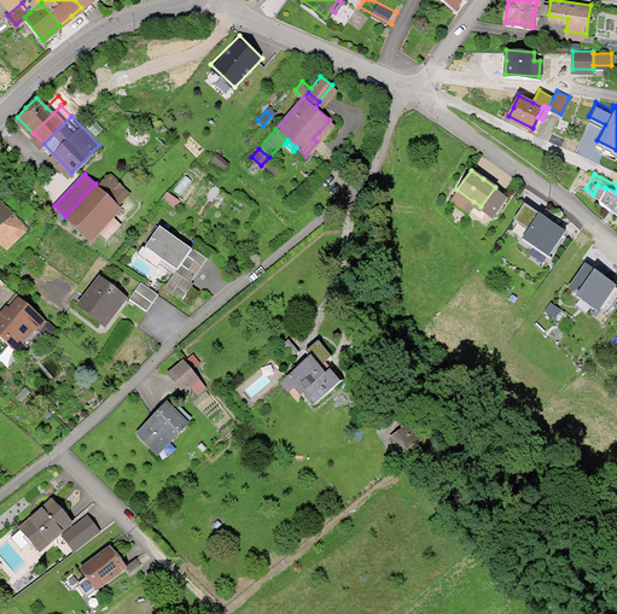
[(120,205),(95,183),(65,216),(89,238),(98,228),(120,205)]
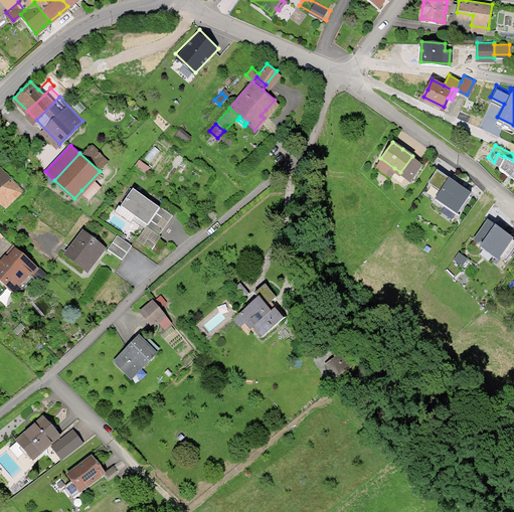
[(513,178),(513,160),(504,156),(504,157),(498,154),(494,162),(500,166),(499,167),(513,178)]
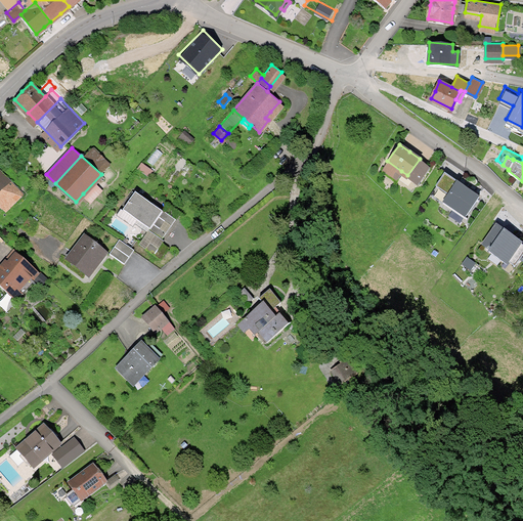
[(397,177),(401,171),(387,161),(383,167),(397,177)]
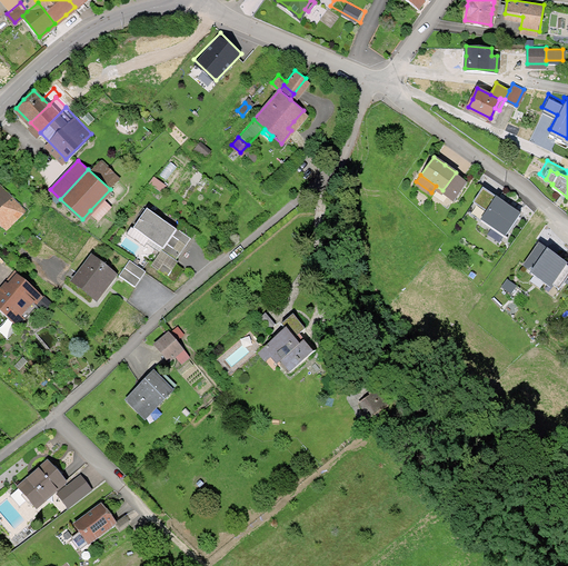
[(0,220),(1,222),(10,214),(20,204),(0,184),(0,220)]
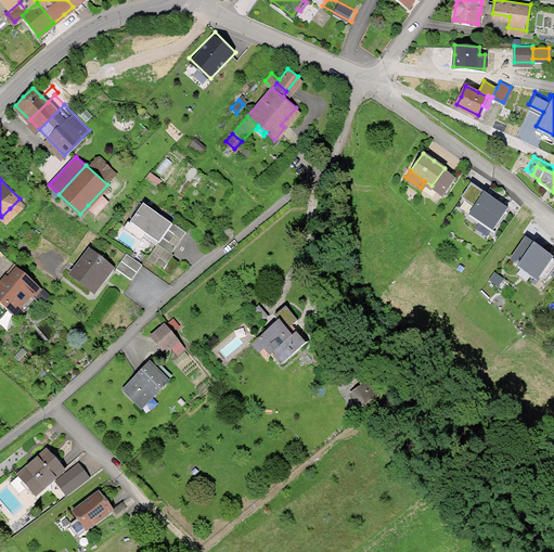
[(471,181),(461,194),(475,204),(469,213),(492,228),(507,206),(506,206),(505,207),(485,193),(486,192),(471,181)]
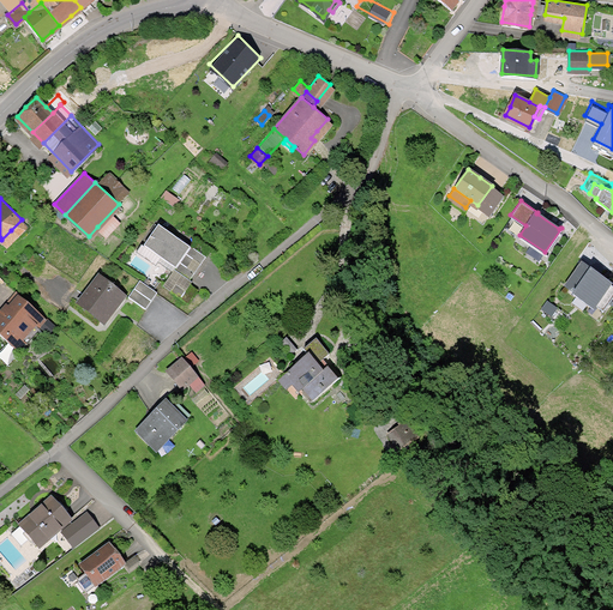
[(560,228),(538,212),(536,213),(559,229),(560,228)]
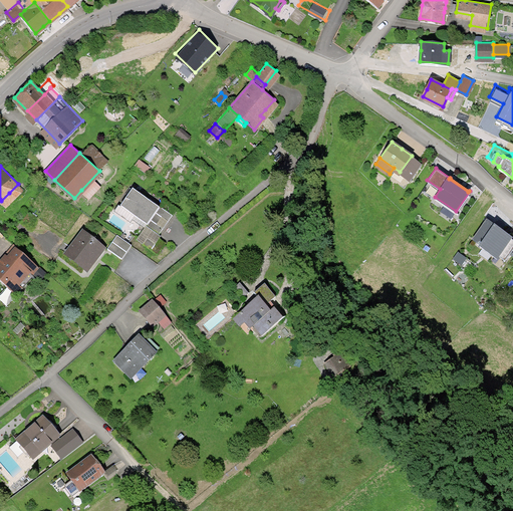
[(23,188),(18,184),(9,193),(14,197),(23,188)]
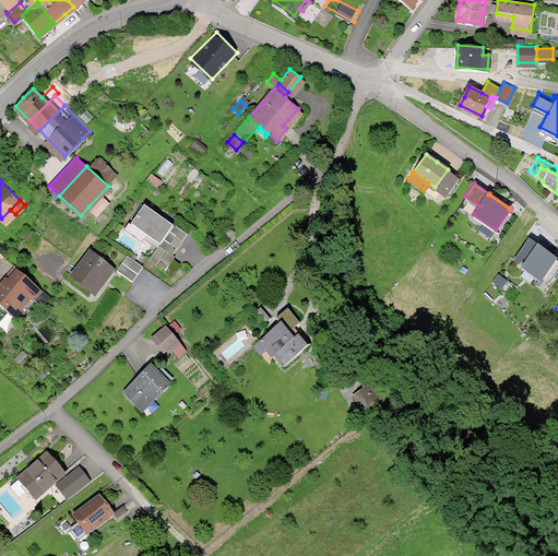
[(131,222),(159,243),(173,224),(144,203),(131,222)]
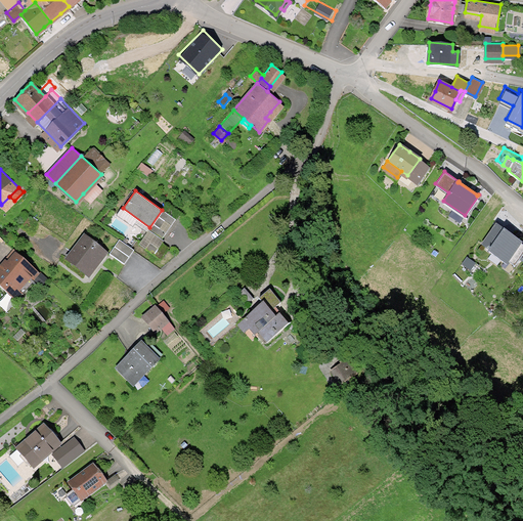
[(89,199),(83,193),(76,202),(81,207),(89,199)]
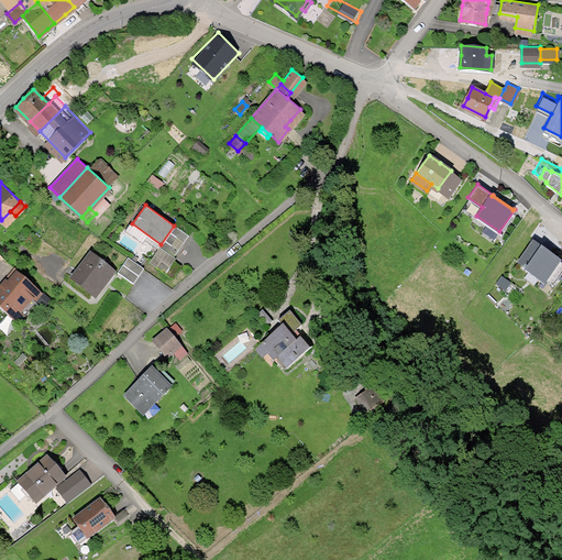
[(175,223),(174,226),(161,244),(160,245),(174,255),(178,248),(172,243),(177,235),(184,240),(189,233),(175,223)]
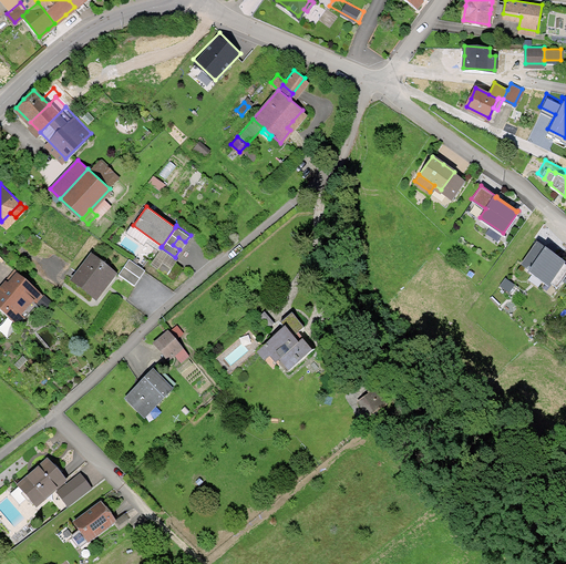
[(536,242),(522,263),(545,279),(546,278),(549,274),(559,282),(565,272),(565,269),(559,265),(563,260),(564,262),(564,260),(562,259),(535,239),(537,235),(534,239),(536,242)]
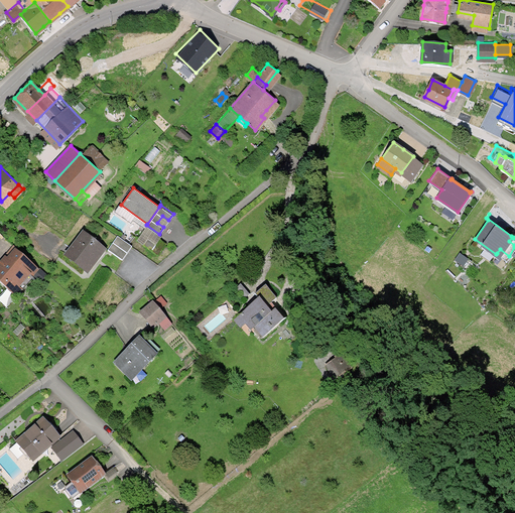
[(487,218),(511,236),(489,214),(487,218)]
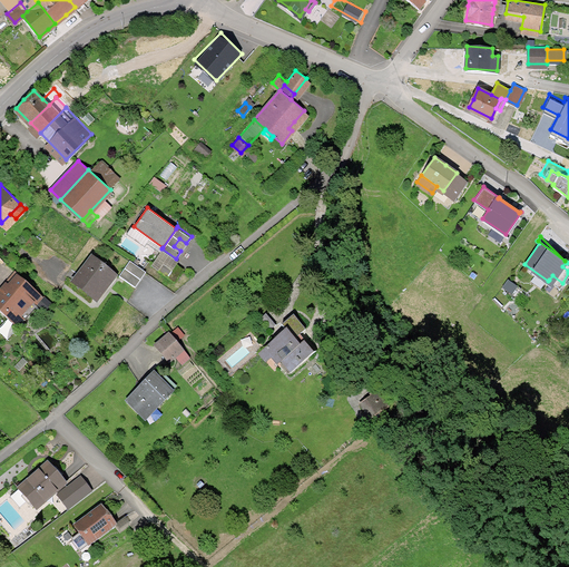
[(178,260),(176,258),(162,248),(153,262),(159,266),(163,261),(173,267),(176,262),(178,260)]
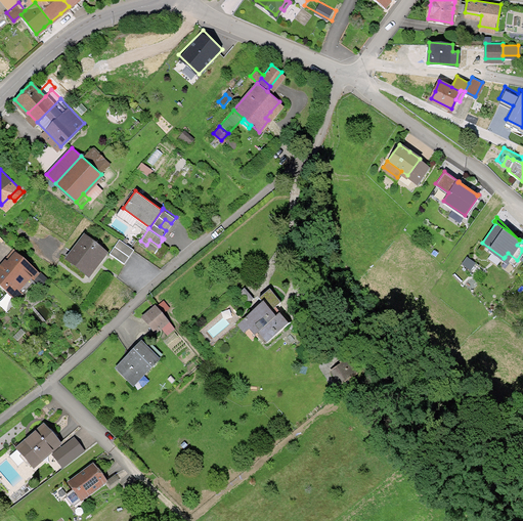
[(96,258),(98,260),(105,250),(85,234),(68,257),(86,271),(91,263),(96,258)]
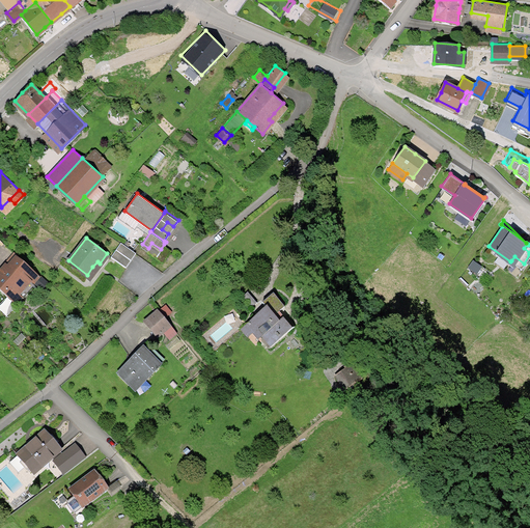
[(120,241),(116,247),(131,258),(136,251),(120,241)]
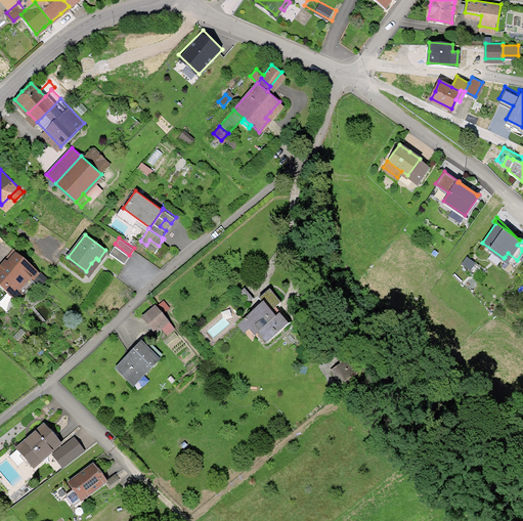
[(168,245),(162,241),(159,246),(149,240),(146,245),(145,246),(160,256),(168,245)]
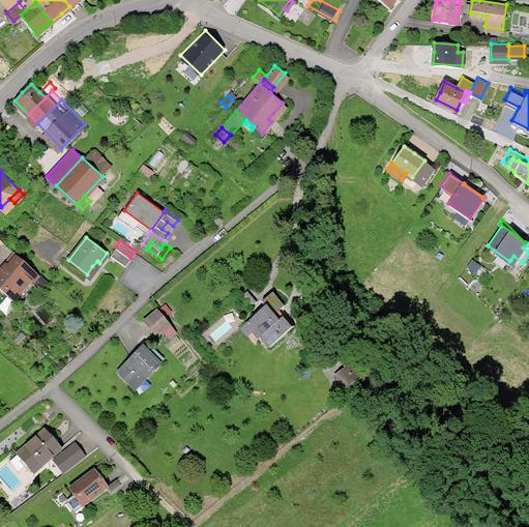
[(116,246),(111,254),(125,264),(130,258),(116,246)]
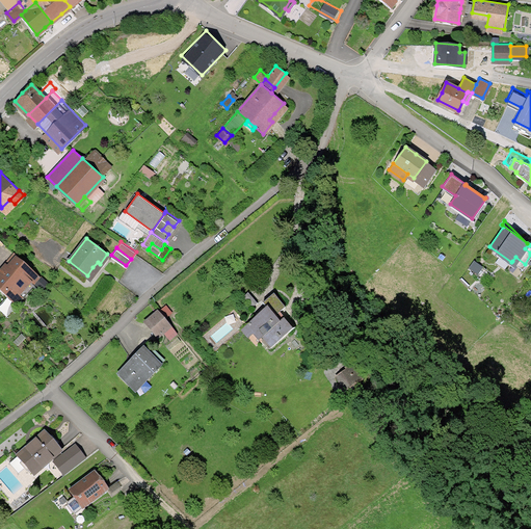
[(0,288),(16,301),(37,274),(30,269),(31,268),(16,255),(5,267),(0,273),(0,288)]
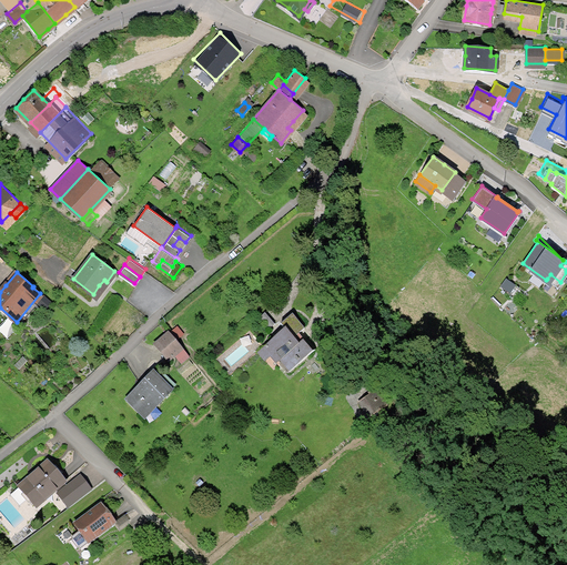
[(558,286),(560,282),(550,274),(547,279),(558,286)]
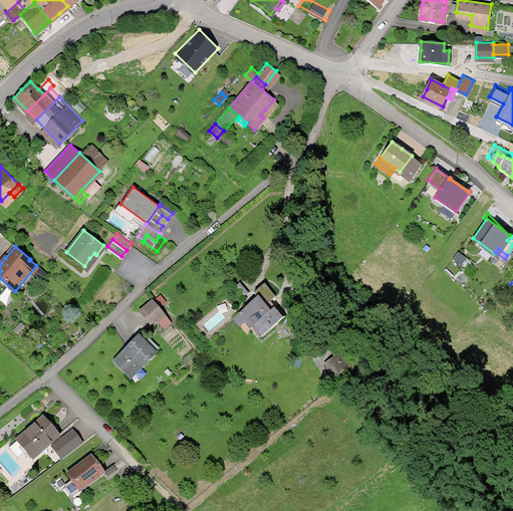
[(261,291),(268,300),(275,294),(264,281),(254,290),(258,294),(261,291)]
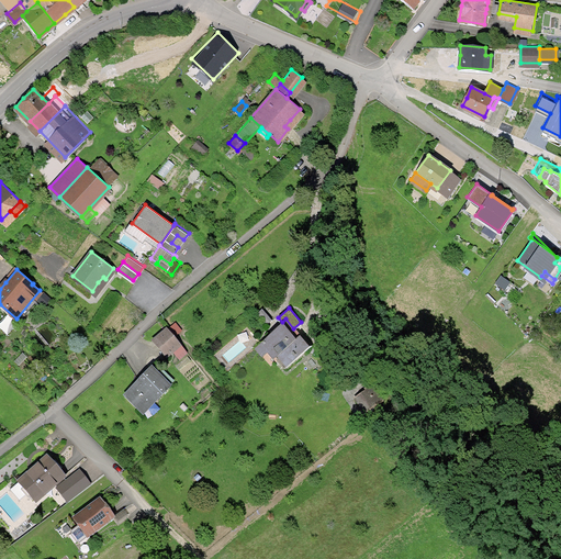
[(282,322),(266,336),(279,351),(277,353),(287,365),(311,343),(302,332),(298,336),(295,334),(294,332),(295,331),(293,328),(285,319),(282,322)]
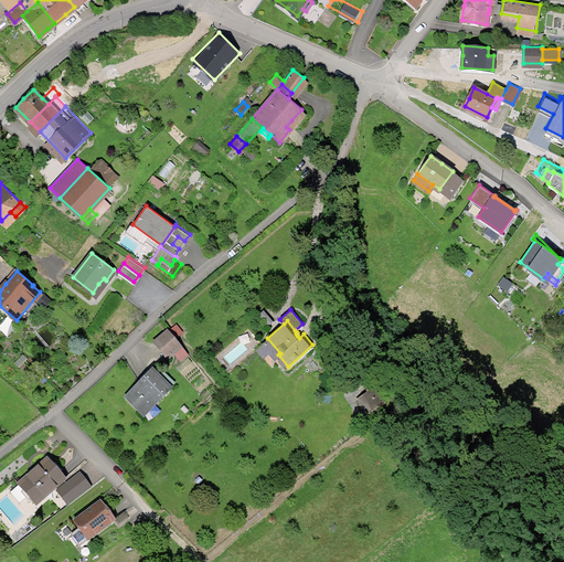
[(156,338),(169,354),(182,343),(169,328),(156,338)]
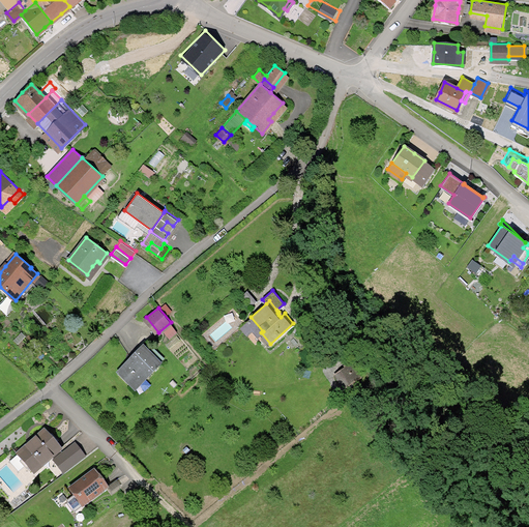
[(261,332),(263,331),(251,317),(245,321),(257,335),(261,332)]
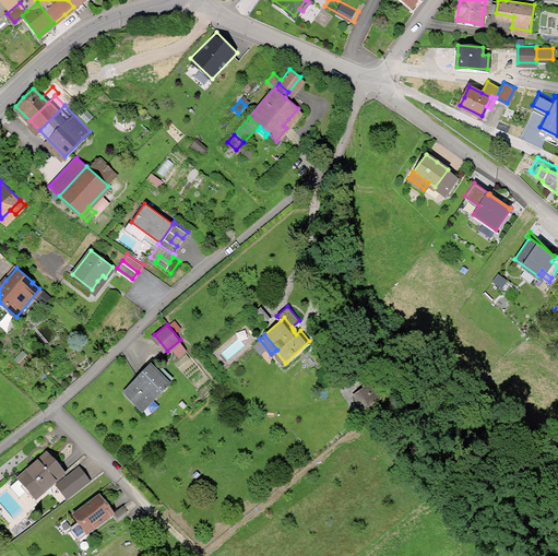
[(138,377),(125,390),(140,404),(151,392),(154,395),(168,381),(154,368),(151,364),(138,377)]
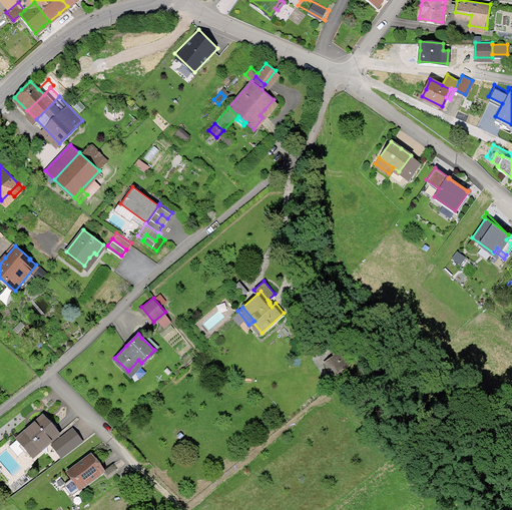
[(141,338),(154,350),(157,346),(145,334),(141,338)]
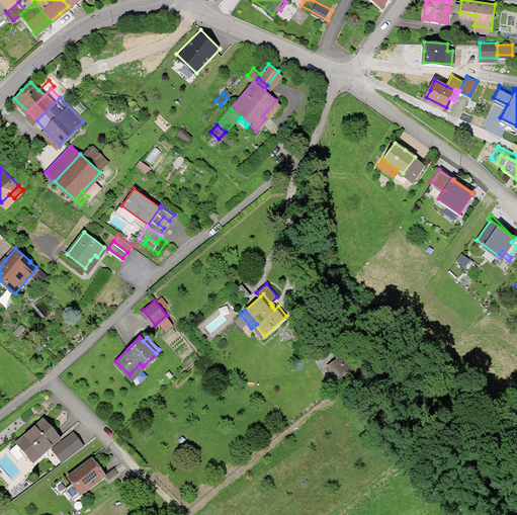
[(327,364),(336,377),(351,367),(343,353),(327,364)]
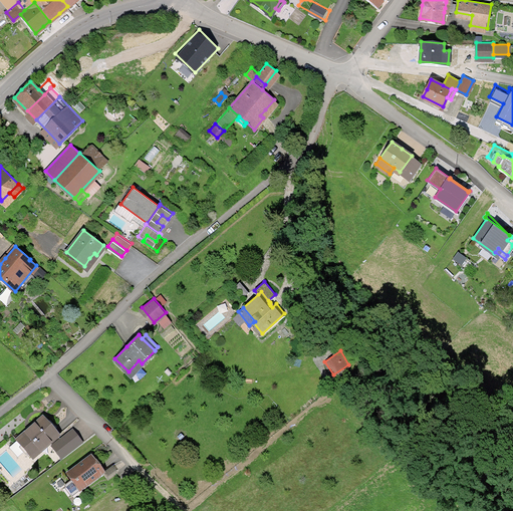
[(17,437),(32,455),(58,433),(42,415),(31,425),(17,437)]
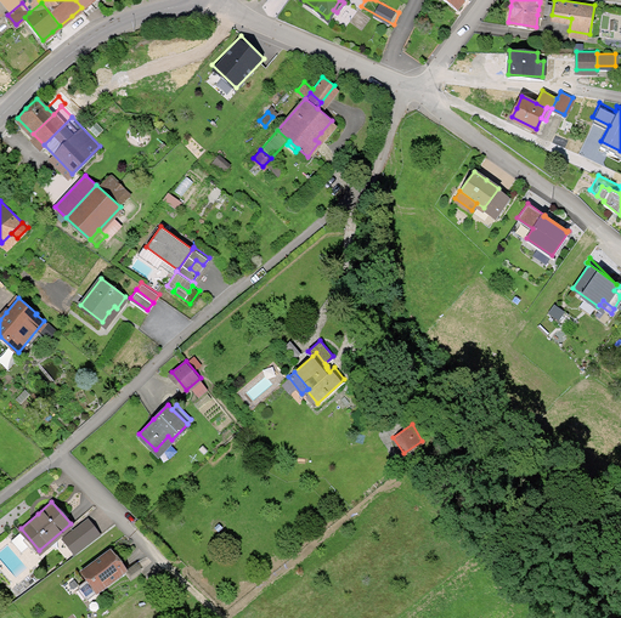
[(99,532),(88,517),(68,532),(73,539),(68,543),(74,550),(99,532)]
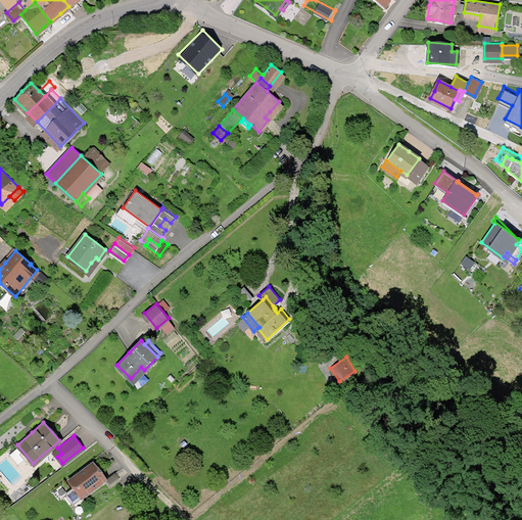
[(57,447),(53,451),(57,457),(61,454),(57,447)]
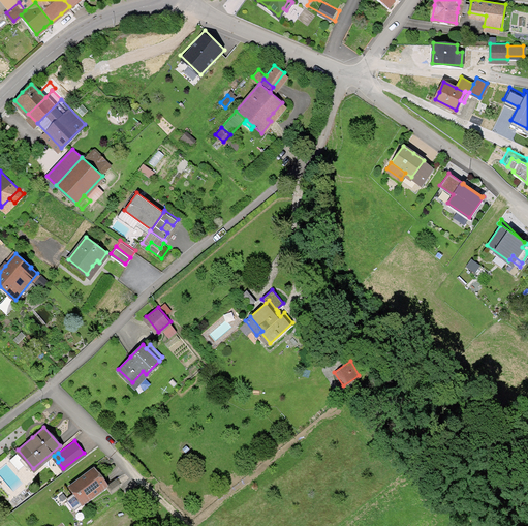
[(75,490),(84,500),(106,483),(101,476),(94,466),(71,484),(75,490)]
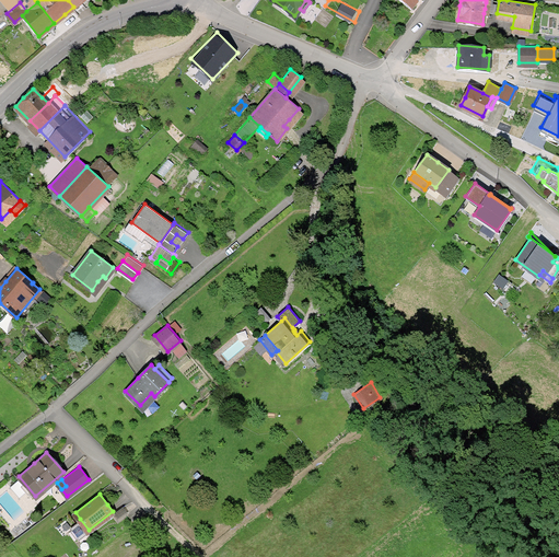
[(89,530),(80,519),(70,526),(71,528),(70,529),(77,536),(78,535),(79,537),(89,530)]
